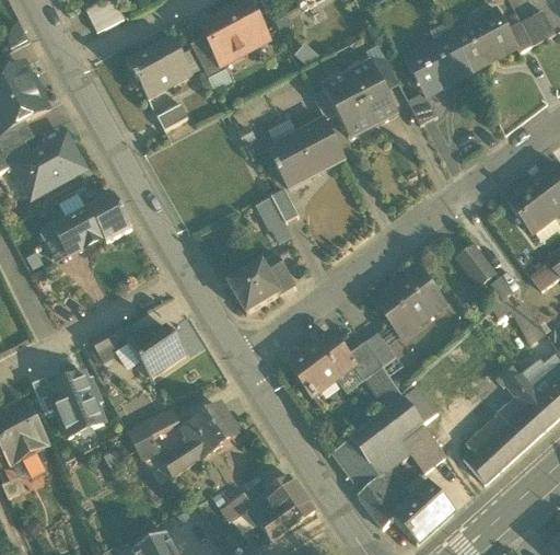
[(100,0),(85,8),(96,31),(124,18),(115,0),(100,0)]
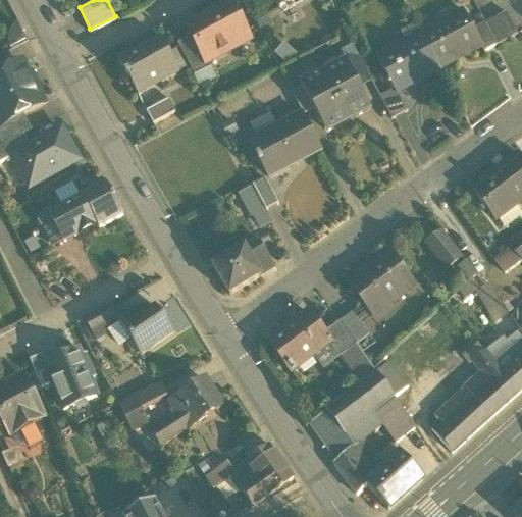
[(192,33),(206,59),(207,58),(233,45),(231,41),(248,33),(230,0),(227,0),(202,13),(205,18),(189,28),(192,33)]
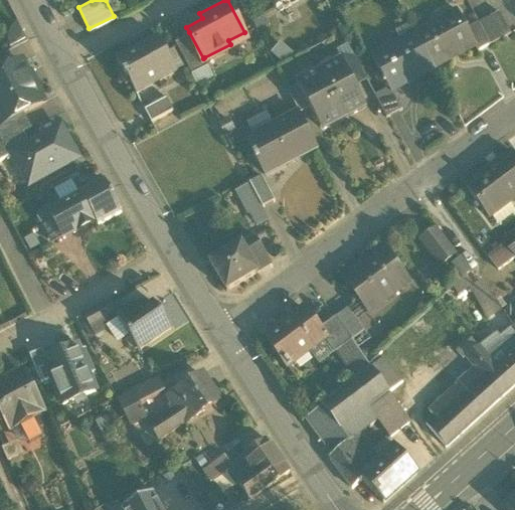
[(457,7),(414,30),(433,63),(456,51),(456,52),(474,42),(476,41),(467,25),(457,7)]
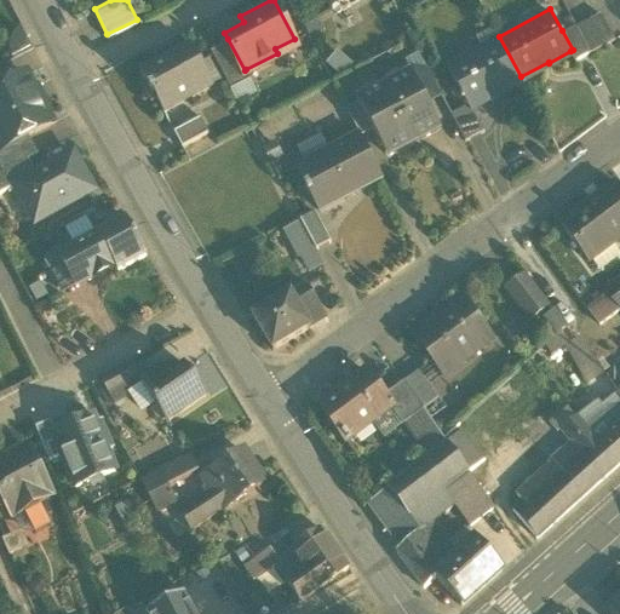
[(601,10),(587,17),(601,42),(614,35),(601,10)]
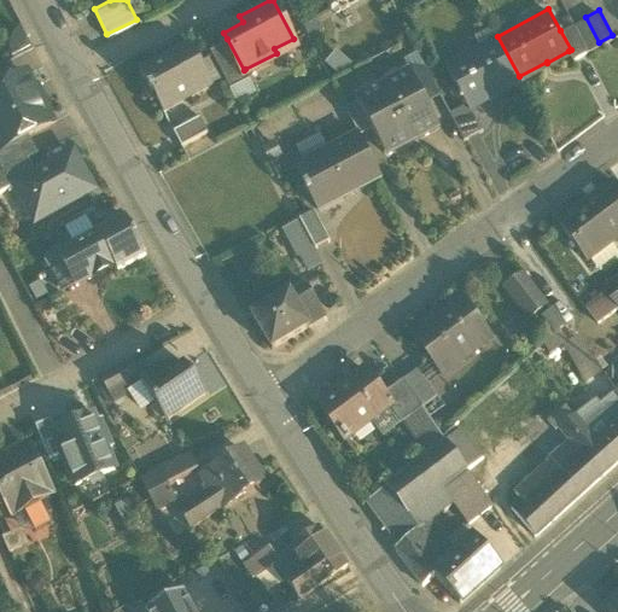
[(220,25),(223,33),(243,22),(239,16),(220,25)]
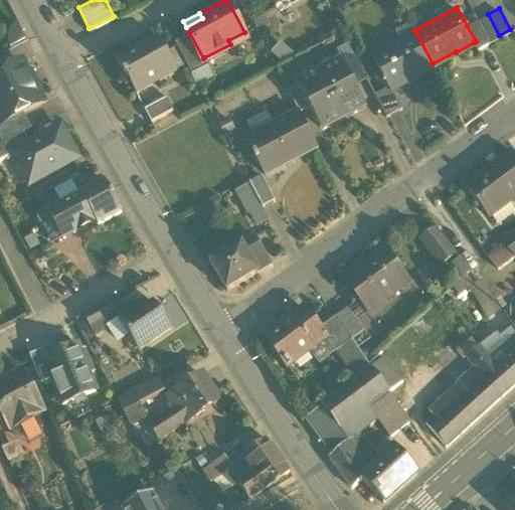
[(489,41),(499,35),(488,14),(478,20),(489,41)]
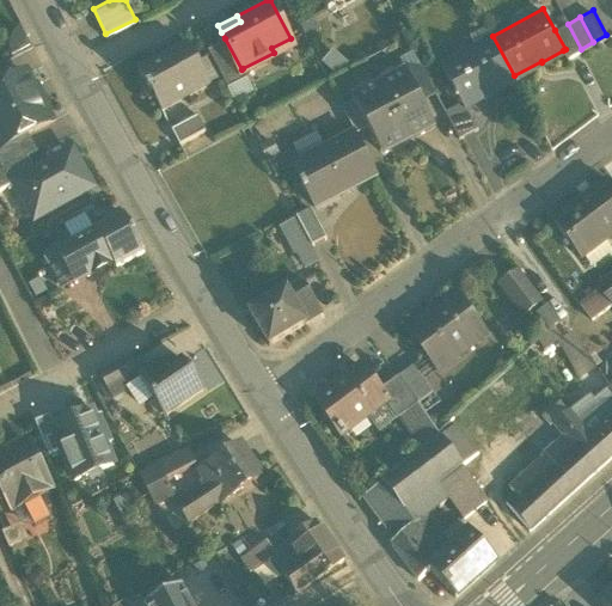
[(469,32),(475,46),(493,36),(487,24),(469,32)]
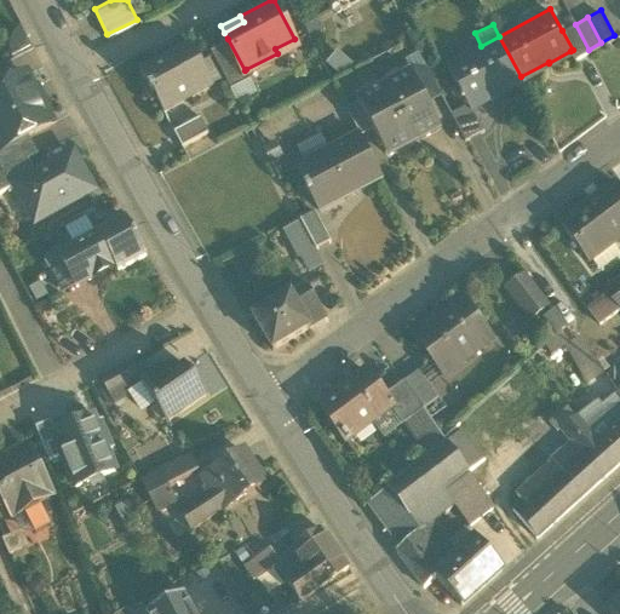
[(574,57),(589,50),(575,24),(562,30),(573,50),(570,51),(574,57)]
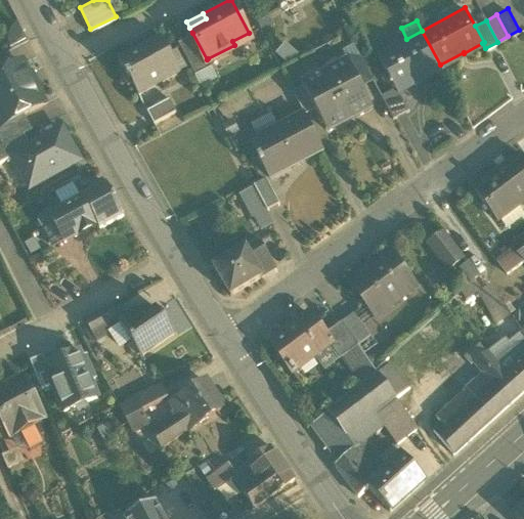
[(440,66),(440,65),(422,31),(406,39),(378,54),(395,86),(396,88),(397,87),(421,75),(421,76),(440,66)]
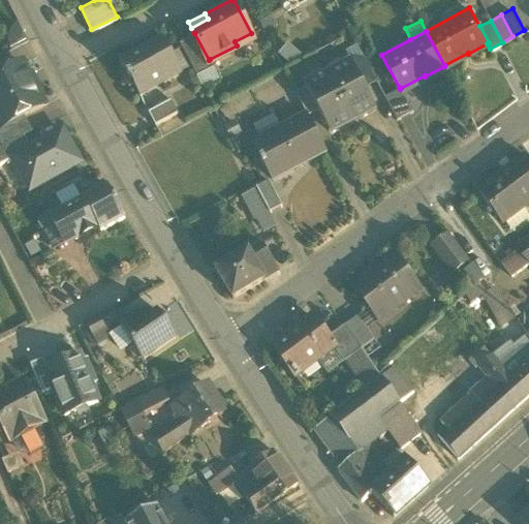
[(189,57),(197,73),(213,65),(210,59),(209,60),(194,33),(180,40),(189,57)]
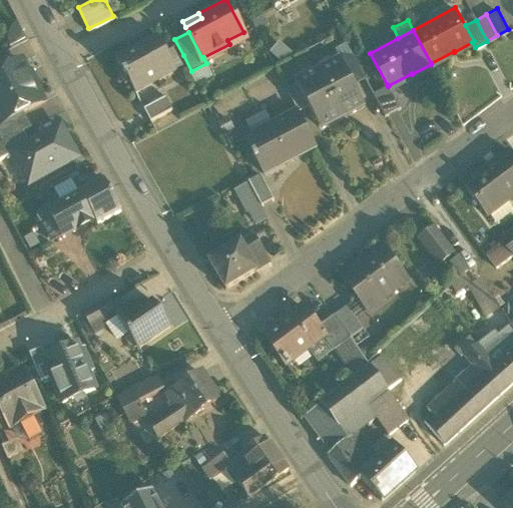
[(127,75),(135,89),(175,68),(157,34),(115,57),(125,76),(127,75)]
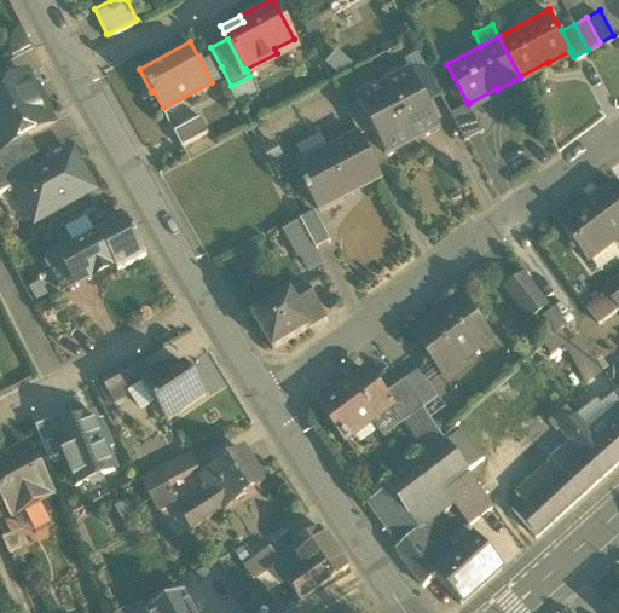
[(336,46),(325,59),(341,73),(352,59),(336,46)]
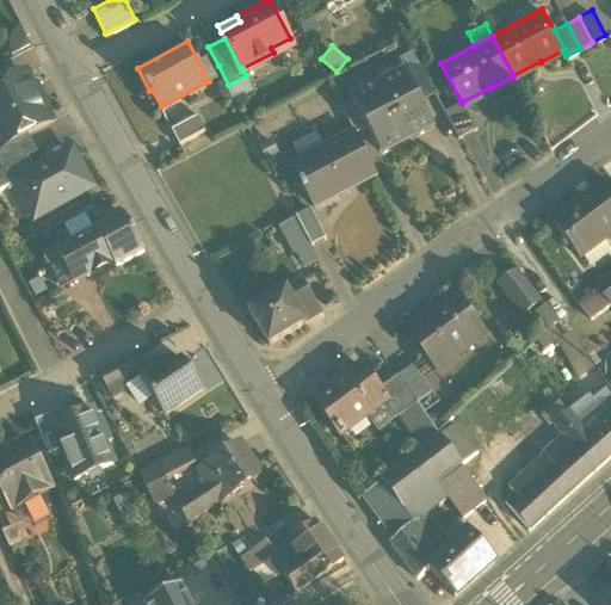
[(406,71),(420,63),(413,49),(399,55),(406,71)]
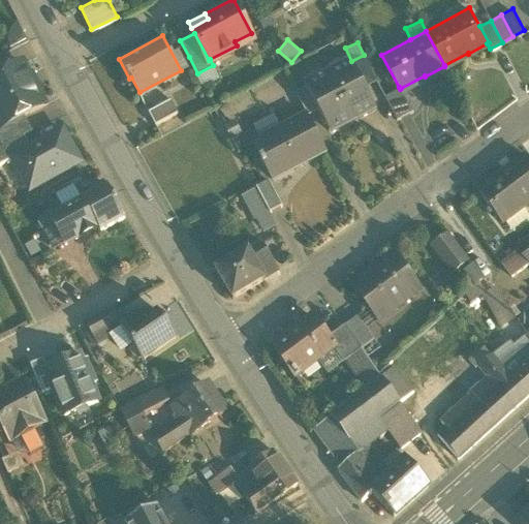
[(351,61),(364,85),(376,79),(364,55),(351,61)]
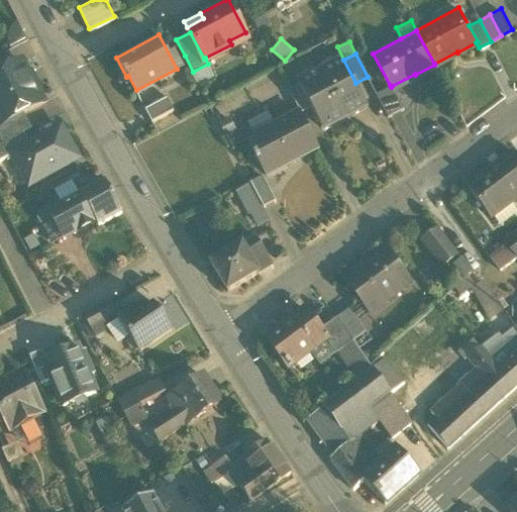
[(0,119),(0,120),(1,121),(23,109),(42,99),(33,81),(36,80),(30,69),(27,70),(21,58),(1,69),(0,69),(0,119)]
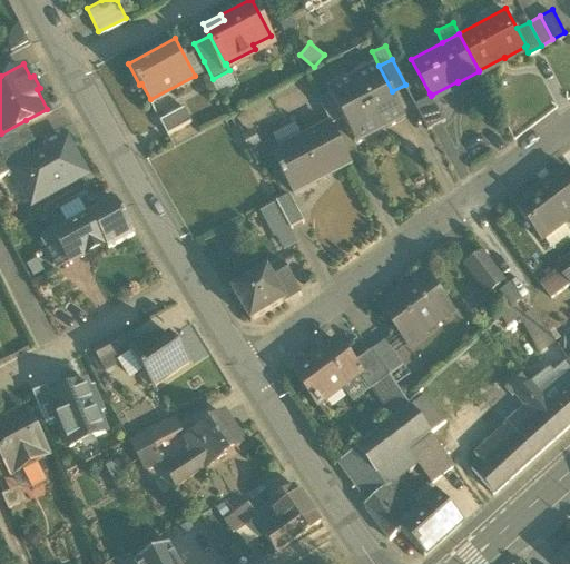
[(379,66),(354,78),(379,125),(403,112),(392,91),(379,66)]
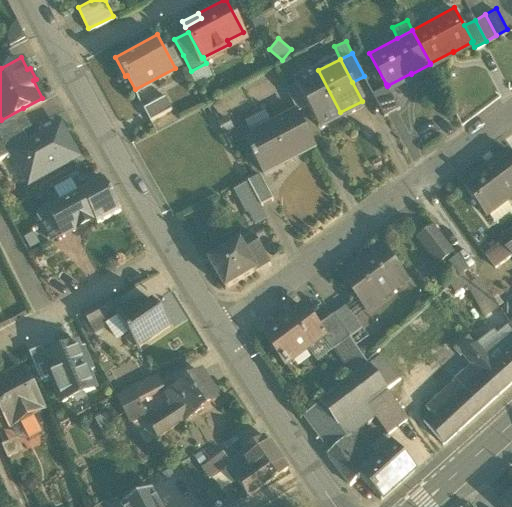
[(212,74),(206,63),(191,71),(197,82),(212,74)]
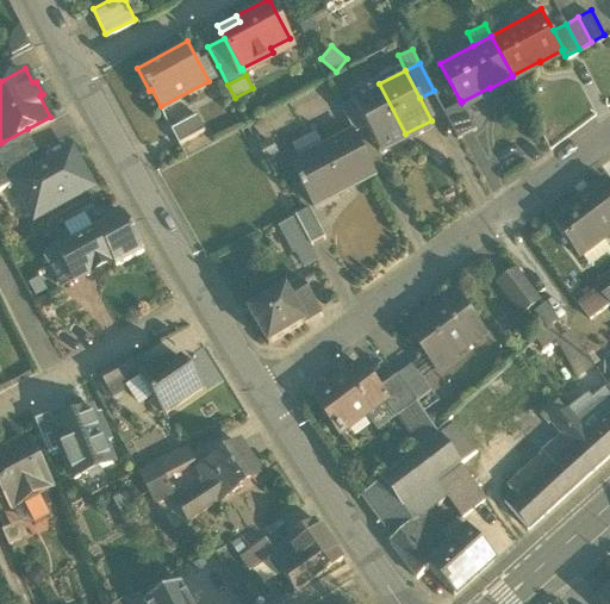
[(379,148),(405,134),(379,83),(353,98),(367,125),(379,148)]
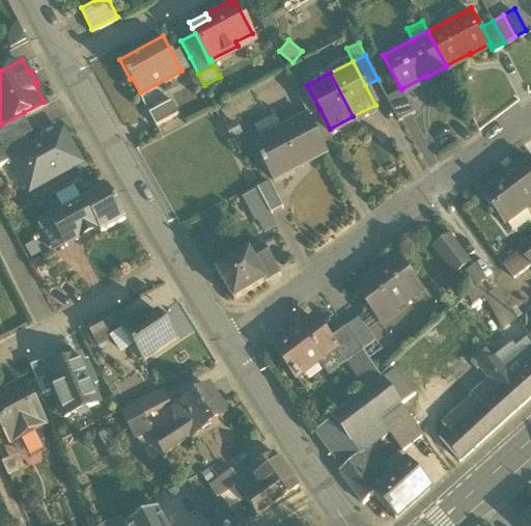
[(297,90),(309,114),(319,109),(307,85),(297,90)]
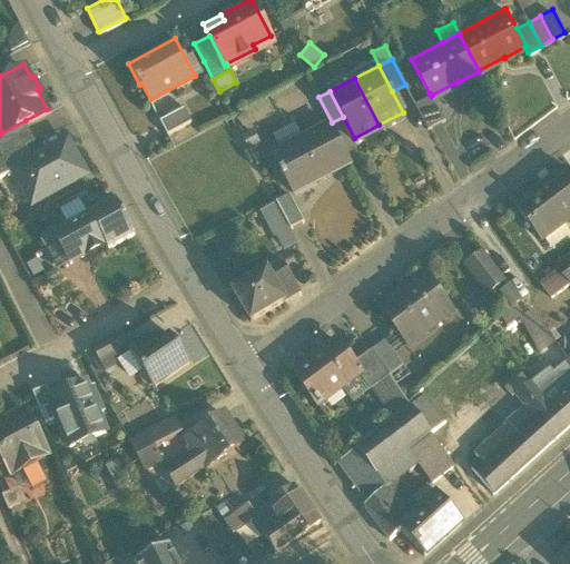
[(414,102),(428,127),(444,117),(432,95),(431,96),(430,94),(414,102)]
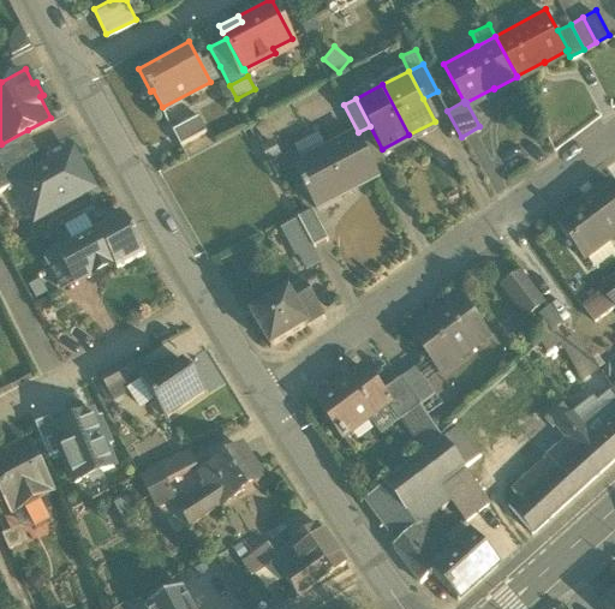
[(173,129),(180,143),(207,130),(198,114),(173,129)]
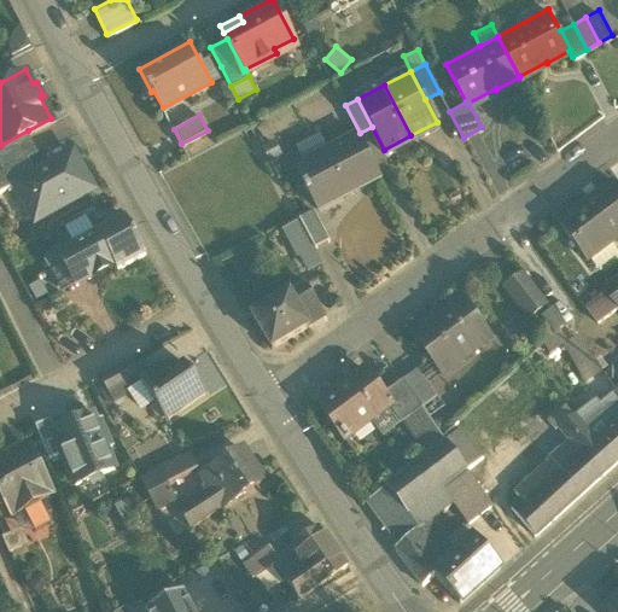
[(0,143),(0,161),(4,168),(28,155),(38,150),(28,130),(1,145),(0,144),(0,143)]
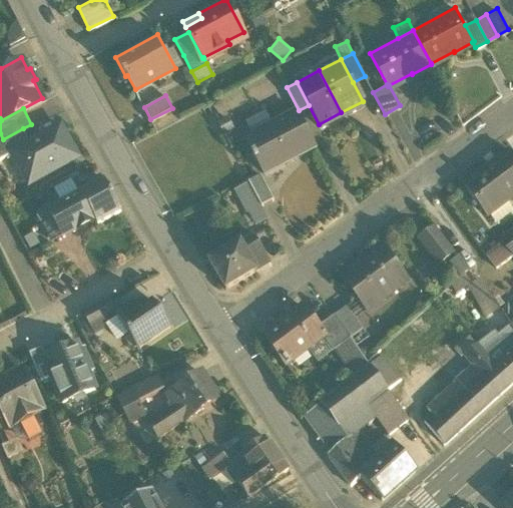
[(244,119),(252,135),(274,123),(266,108),(244,119)]
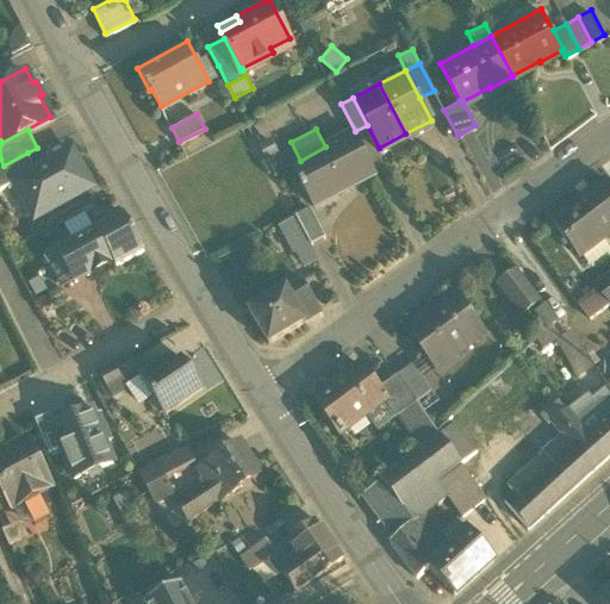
[(293,164),(316,205),(336,193),(335,192),(375,170),(355,131),(325,147),(300,161),(293,164)]
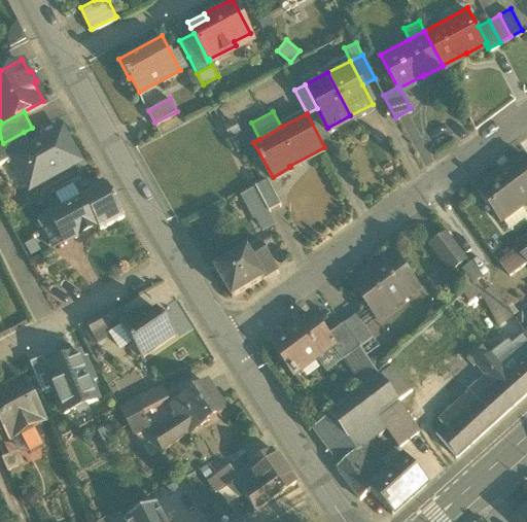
[(222,123),(230,135),(241,130),(234,116),(222,123)]
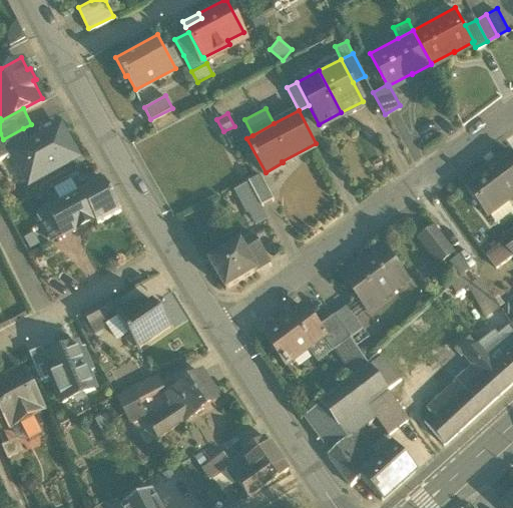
[(12,150),(29,180),(77,153),(60,123),(29,140),(12,149),(12,150)]
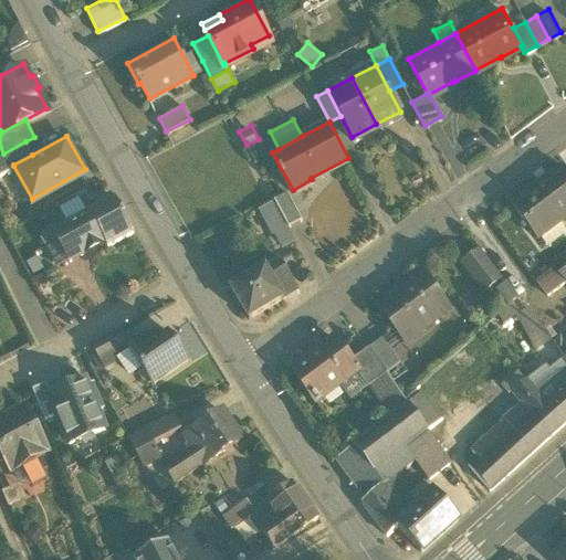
[(0,155),(0,172),(13,166),(13,165),(32,155),(25,141),(3,154),(0,155)]
